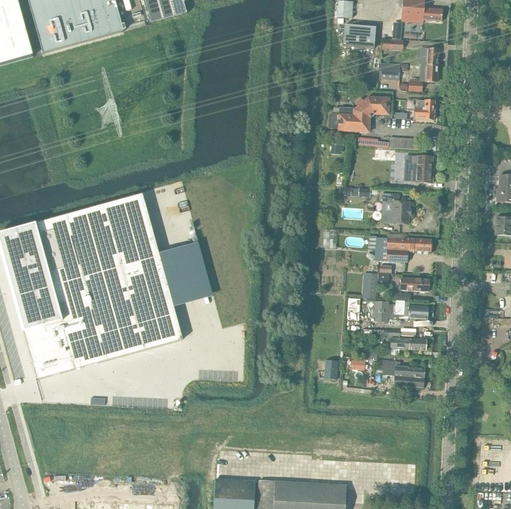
[(0,0),(0,63),(33,55),(18,0),(0,0)]
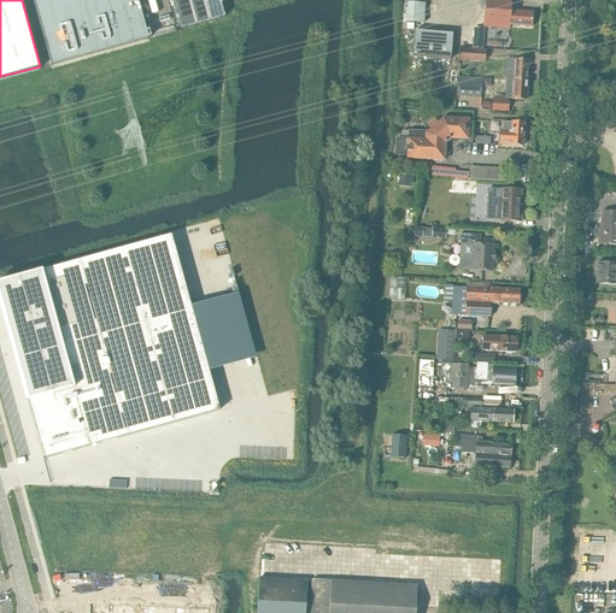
[(34,0),(52,63),(150,36),(139,0),(34,0)]
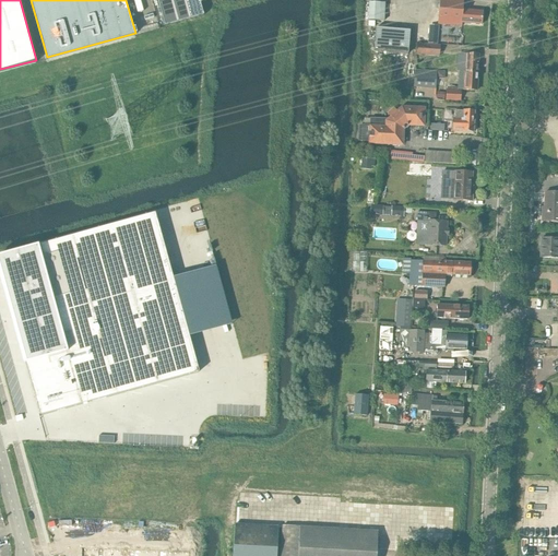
[(158,0),(166,24),(179,21),(173,0),(158,0)]
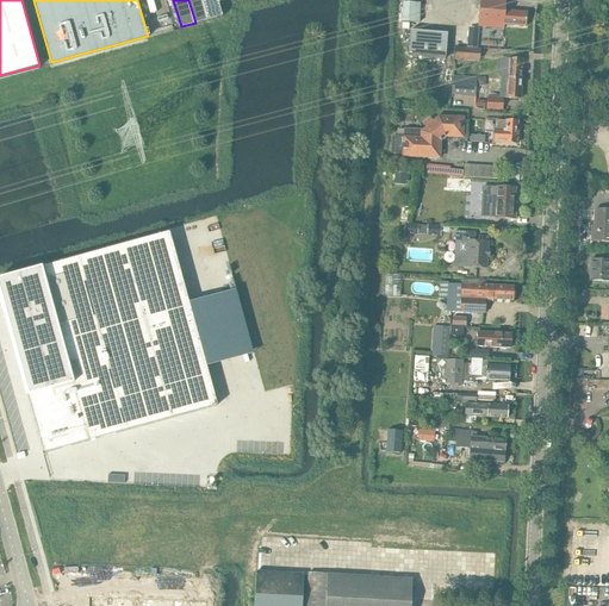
[(188,0),(196,23),(209,18),(204,0),(188,0)]
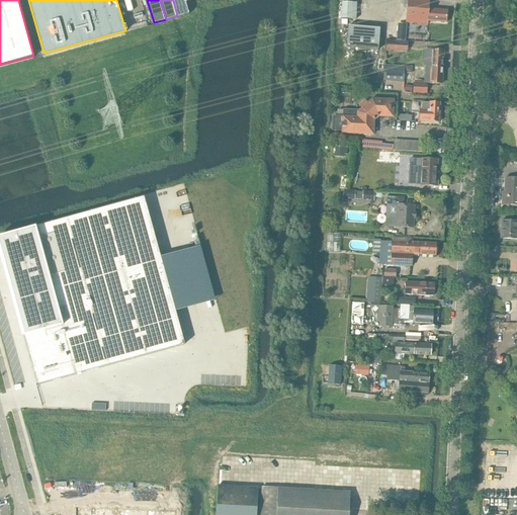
[(173,0),(177,15),(189,12),(186,0),(173,0)]
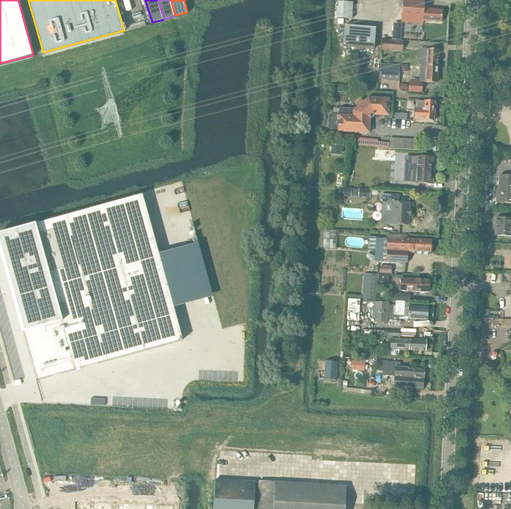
[(339,0),(338,16),(348,16),(349,0),(339,0)]
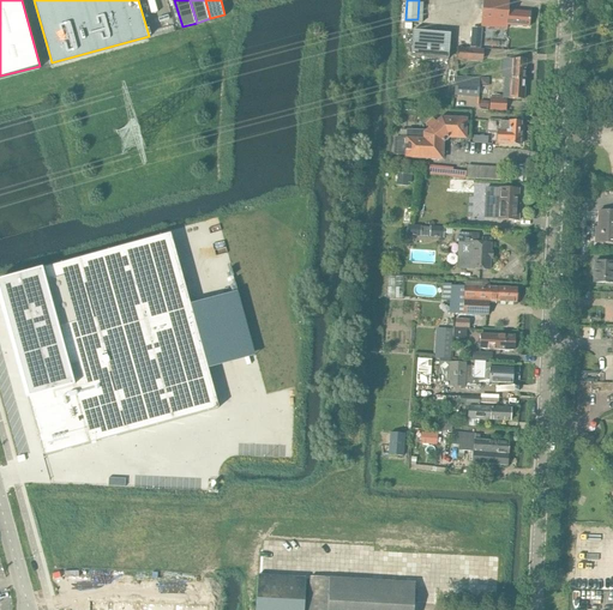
[(510,7),(510,0),(484,0),(482,23),(509,25),(509,22),(510,7)]
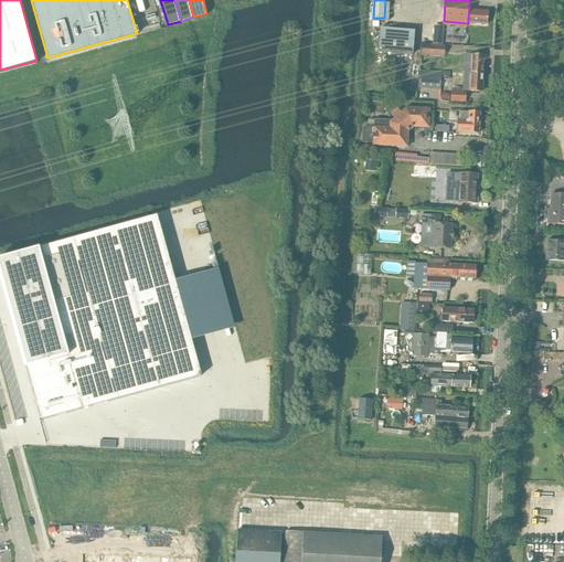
[(469,7),(468,20),(488,21),(489,8),(469,7)]
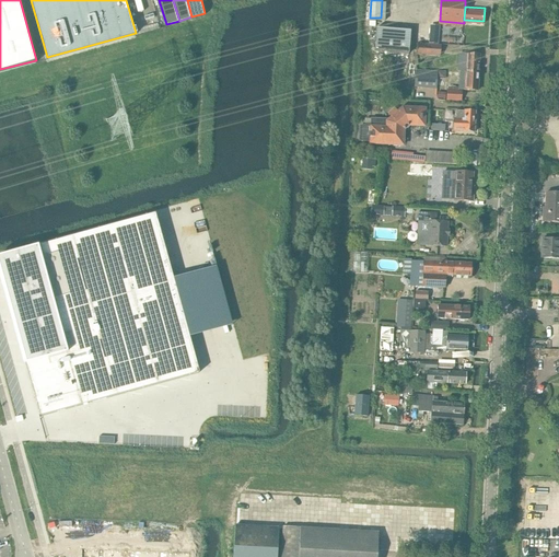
[(411,27),(377,25),(375,48),(409,50),(411,27)]
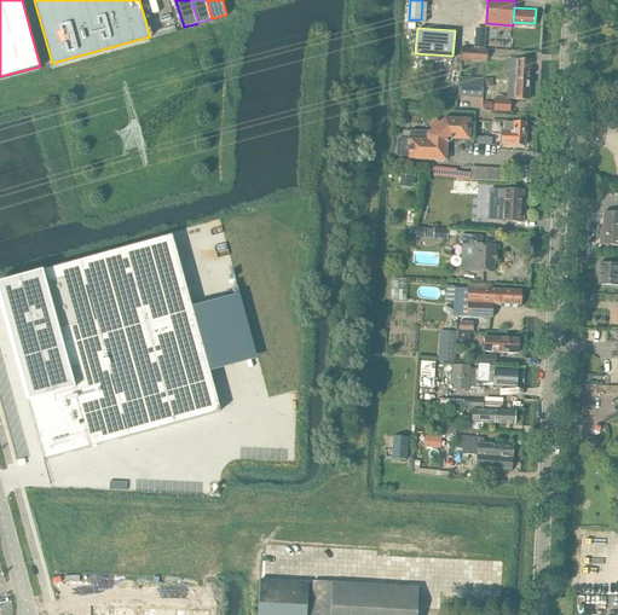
[(489,46),(463,45),(462,57),(487,59),(489,46)]
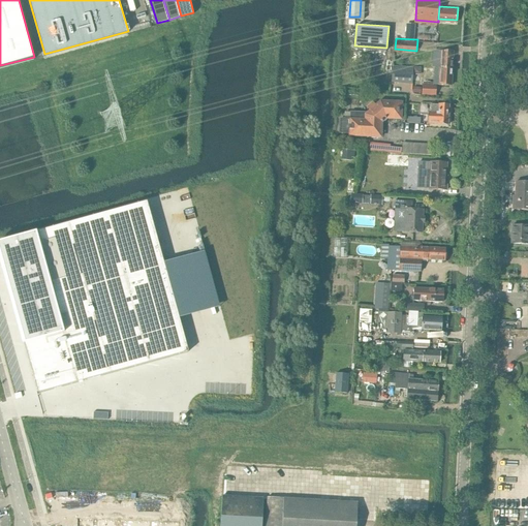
[(434,49),(434,65),(435,65),(441,66),(453,66),(454,49),(442,49),(434,49)]
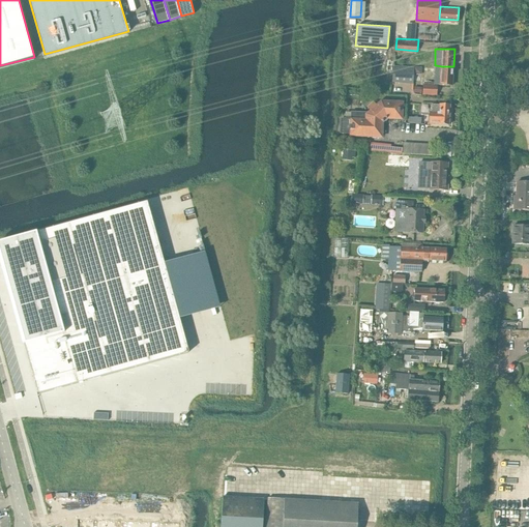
[(414,82),(415,64),(393,63),(392,80),(414,82)]
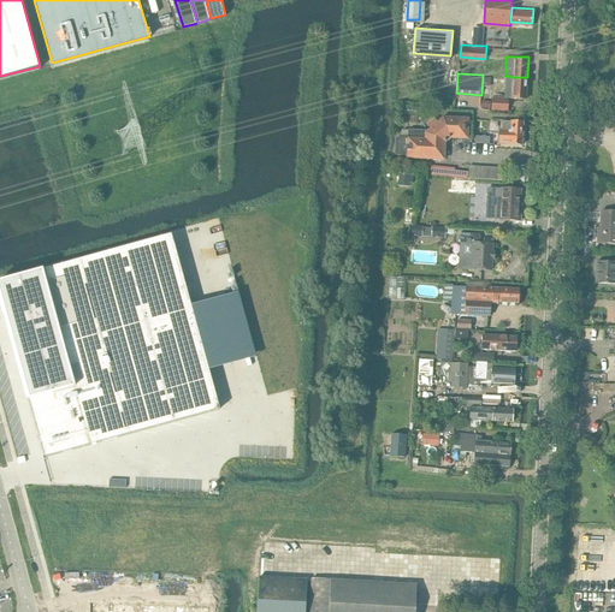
[(507,76),(506,95),(513,96),(526,96),(527,77),(514,77),(507,76)]
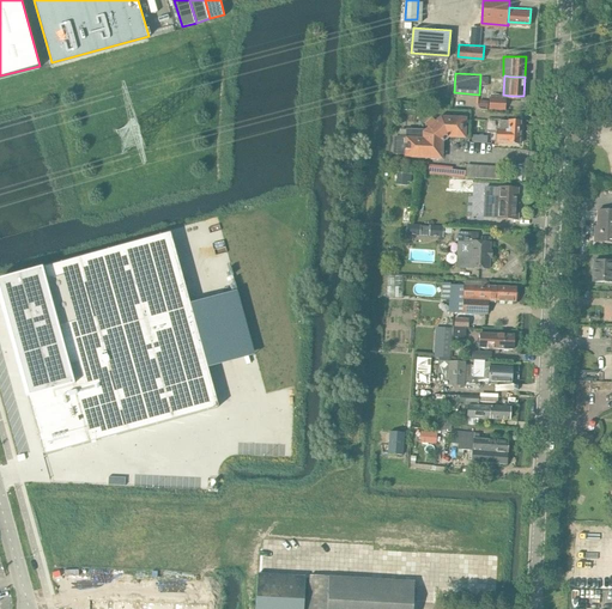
[(490,104),(490,107),(507,108),(507,96),(490,95),(490,98),(480,97),(479,104),(490,104)]
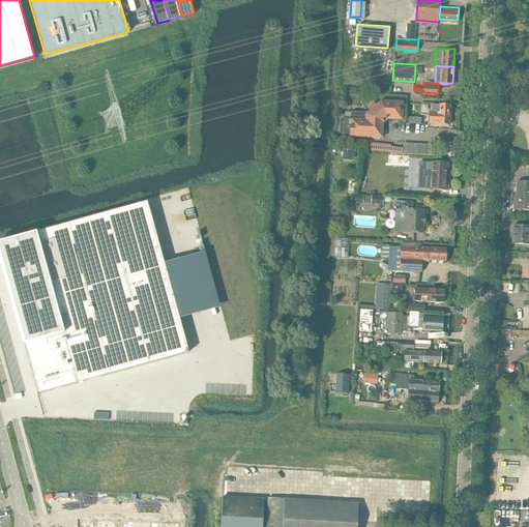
[(342,116),(341,130),(351,130),(351,133),(382,135),(383,121),(388,117),(388,116),(402,116),(403,100),(381,99),(377,104),(374,100),(369,105),(372,108),(368,111),(352,110),(352,117),(342,116)]
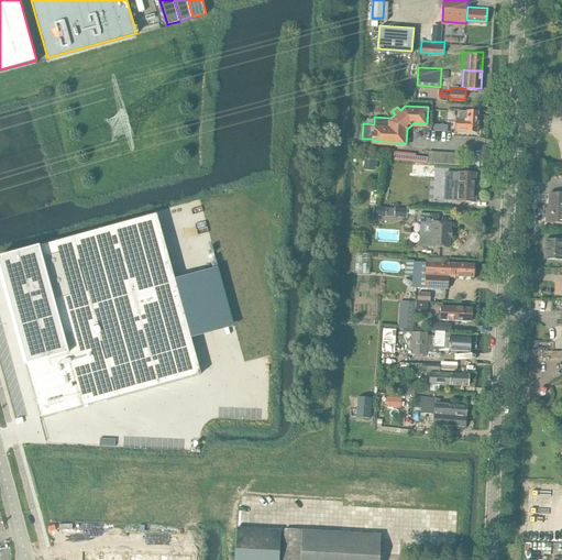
[(467,109),(459,109),(459,117),(458,117),(456,129),(466,129),(466,130),(477,130),(478,109),(467,109)]
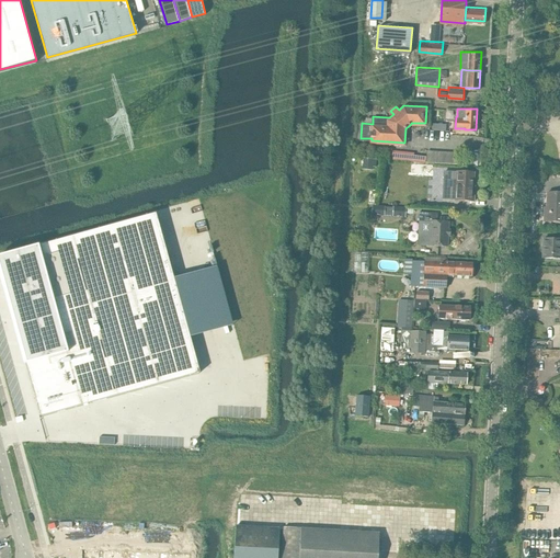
[(390,157),(426,160),(426,154),(391,150),(390,157)]
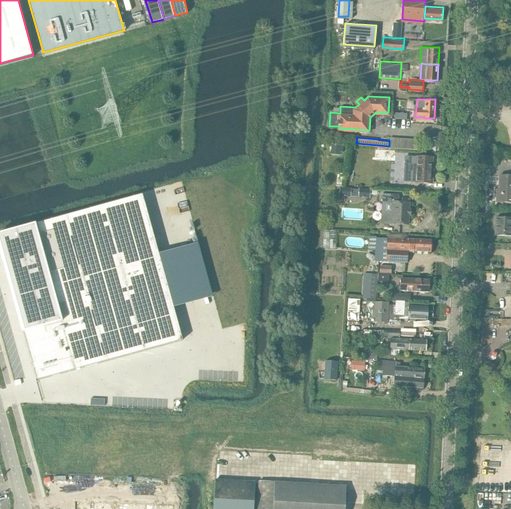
[(406,154),(405,179),(415,180),(433,181),(434,171),(432,171),(432,166),(433,155),(417,154),(417,155),(406,154)]
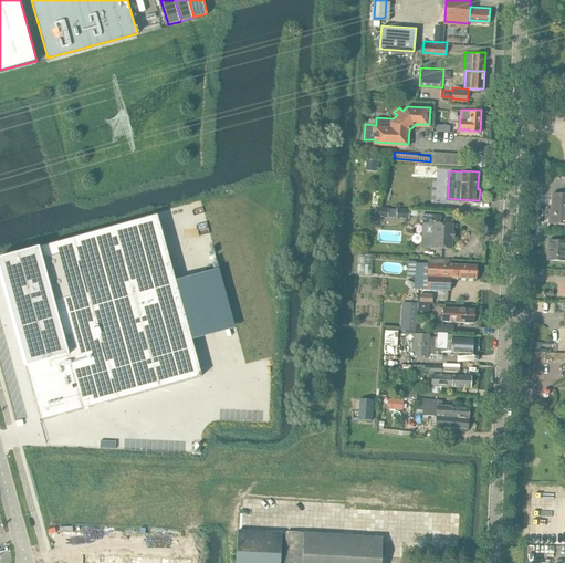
[(564,191),(553,191),(552,210),(550,210),(550,220),(564,220),(564,191)]
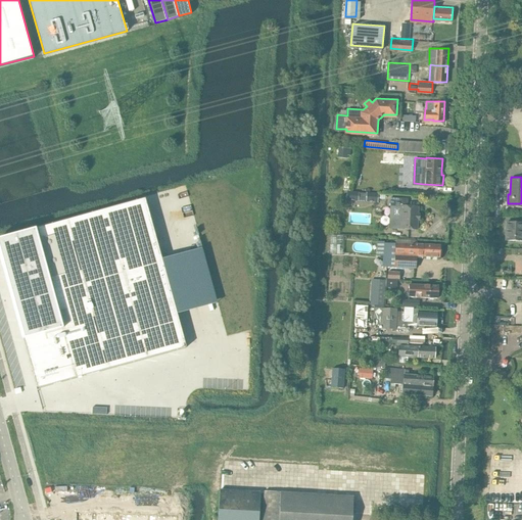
[(409,196),(391,195),(389,226),(418,227),(419,204),(409,204),(409,196)]
